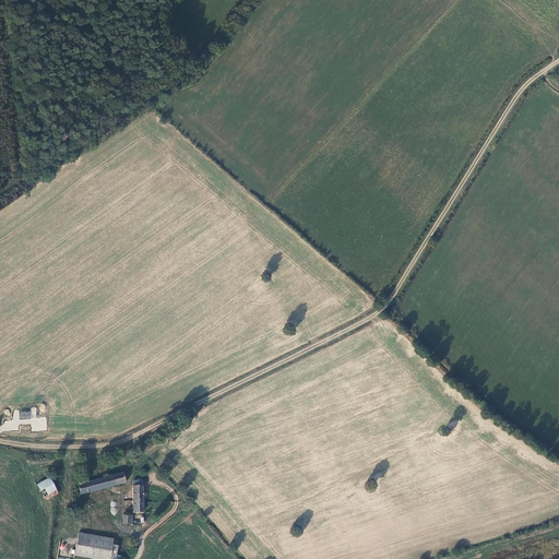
[(46,417),(36,417),(36,407),(32,407),(31,430),(46,430),(46,417)]
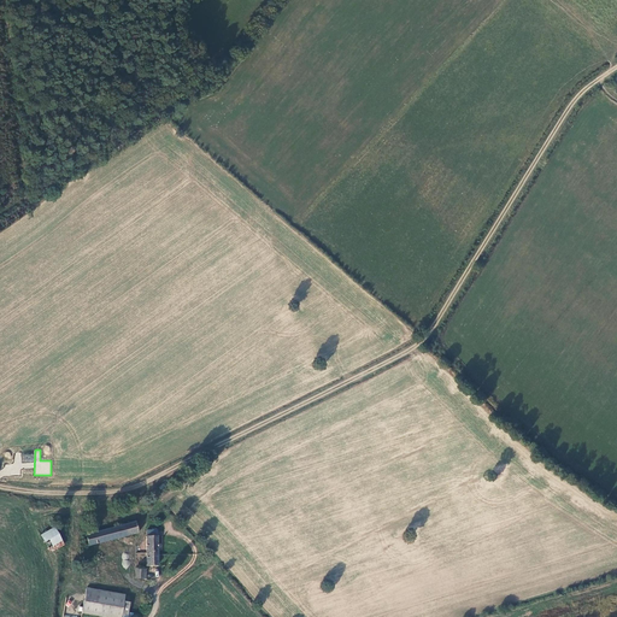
[(134,523),(84,535),(87,546),(136,534),(134,523)]
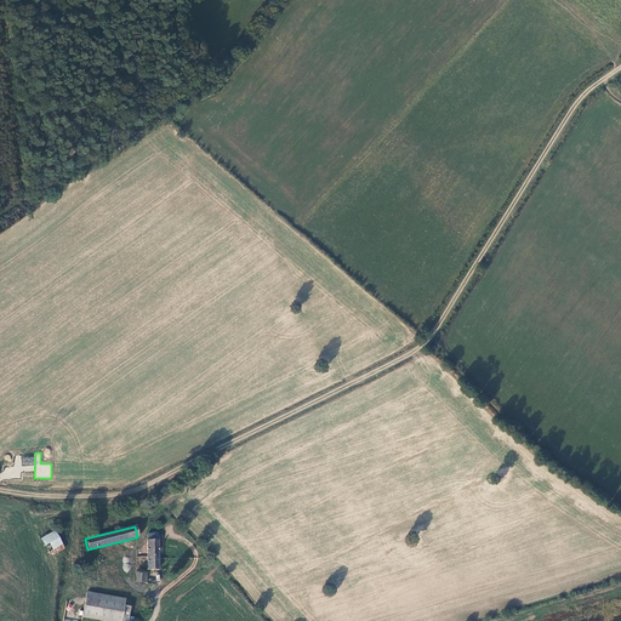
[(52,530),(39,536),(49,556),(62,548),(52,530)]
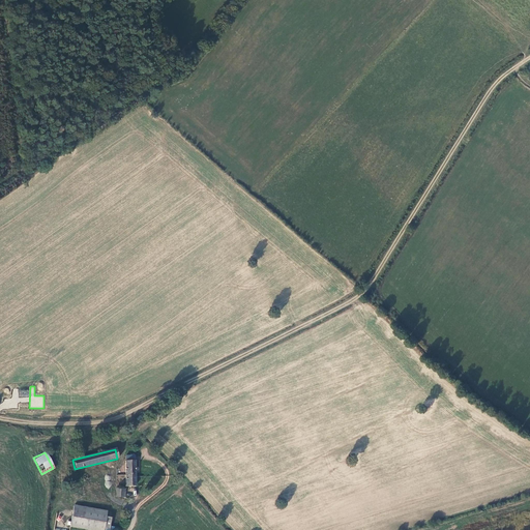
[(125,461),(124,461),(125,486),(135,486),(135,471),(137,471),(138,470),(139,469),(138,468),(138,467),(135,467),(135,461),(125,461)]
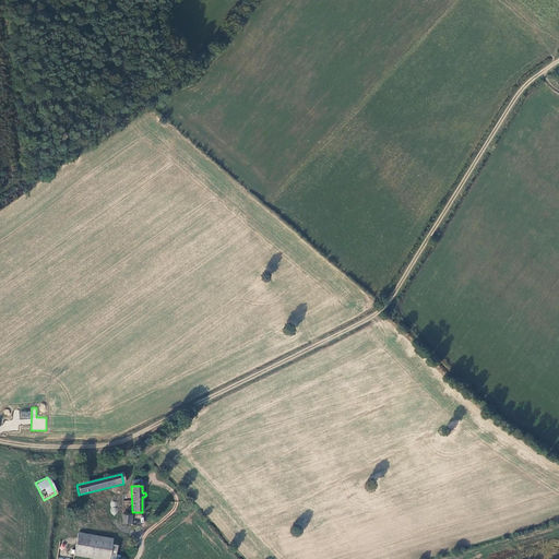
[(131,516),(122,515),(121,524),(131,525),(131,516)]
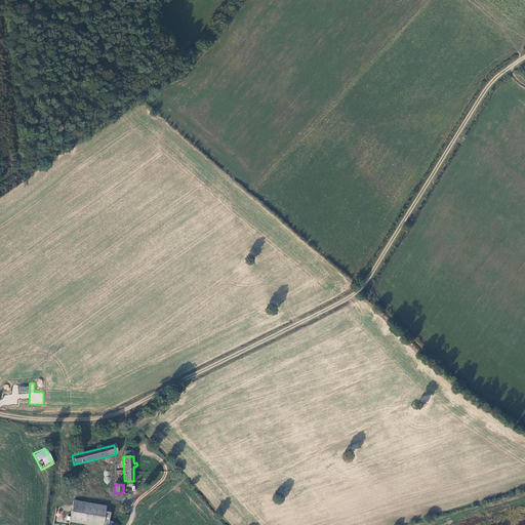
[(69,488),(68,500),(73,500),(85,502),(87,493),(87,491),(69,488)]
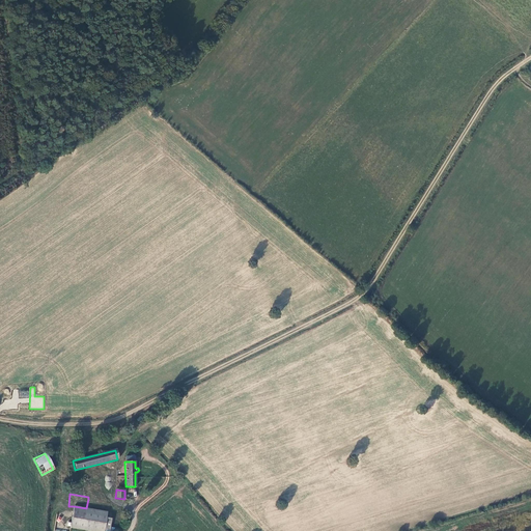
[(71,528),(89,530),(102,530),(105,519),(107,503),(88,499),(86,508),(74,506),(71,528)]
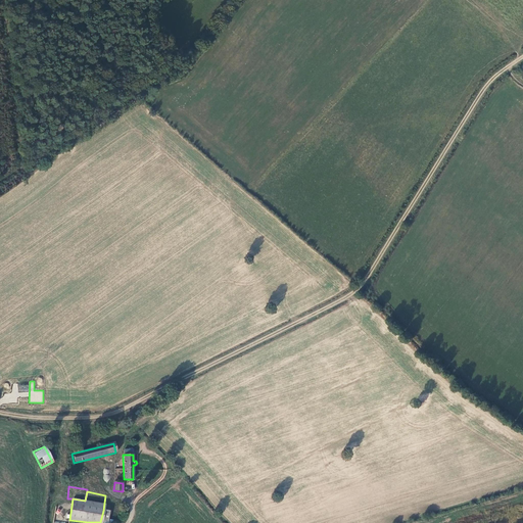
[(108,511),(103,511),(100,522),(110,522),(111,520),(107,519),(108,511)]
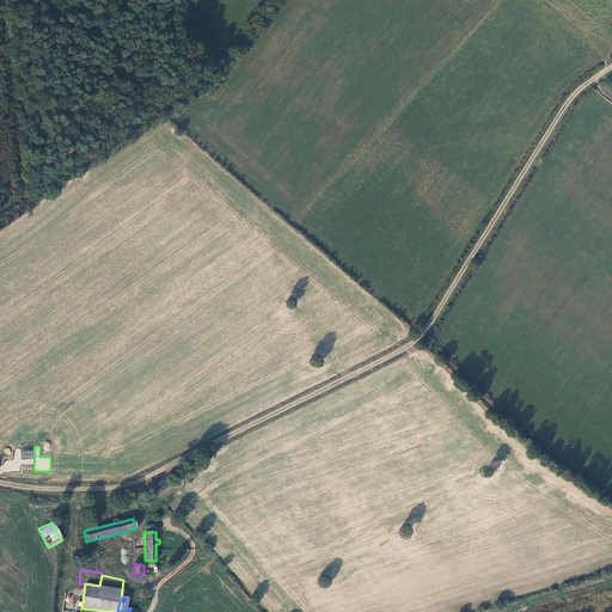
All buildings are outlined.
